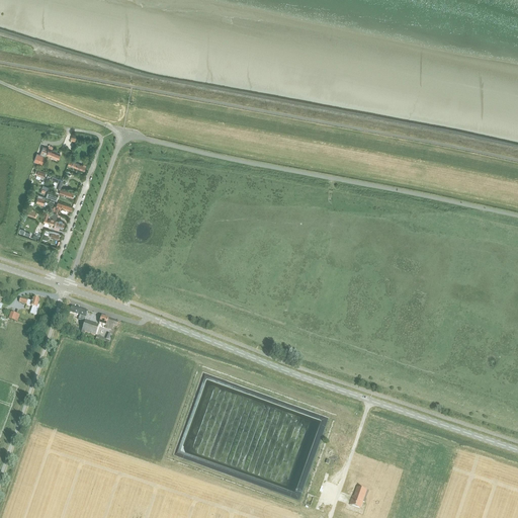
[(48,149),(47,154),(58,159),(60,154),(52,150),(53,147),(50,146),(48,149)]
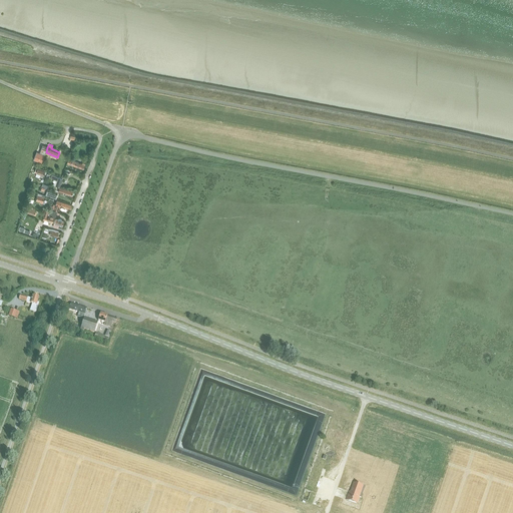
[(37,151),(34,159),(42,162),(43,159),(45,152),(46,152),(47,147),(43,145),(40,153),(37,151)]
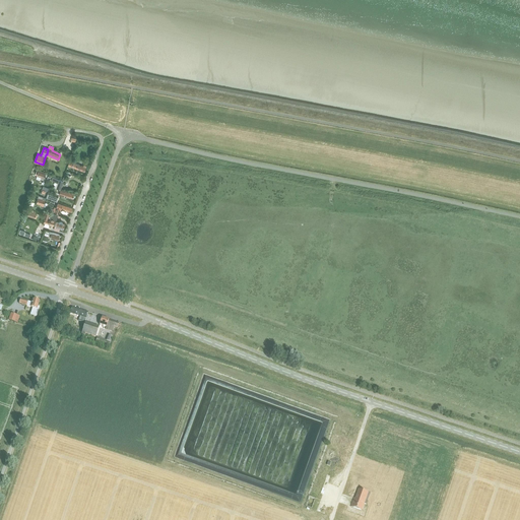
[(84,171),(86,167),(86,166),(85,166),(84,167),(74,163),(72,167),(84,171)]
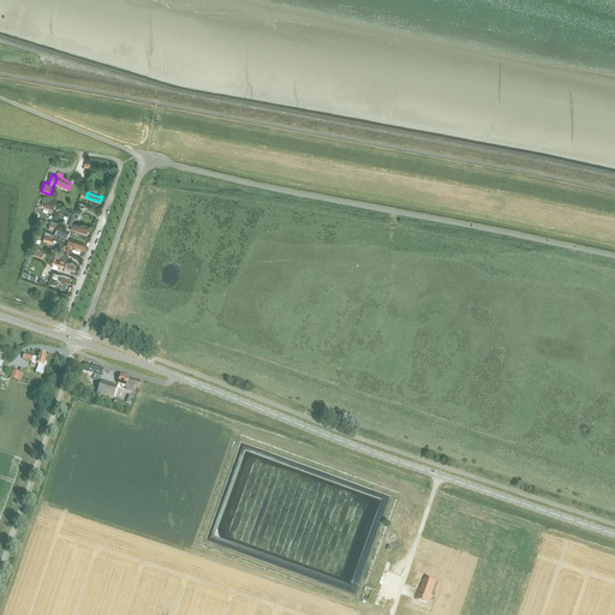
[(43,210),(52,213),(52,214),(53,214),(55,207),(43,202),(41,207),(43,208),(43,210)]
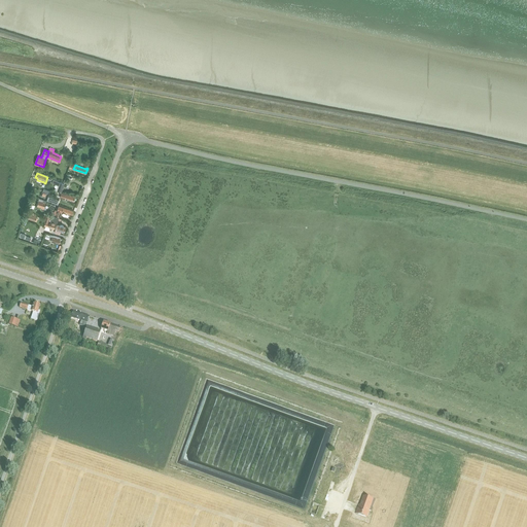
[(62,192),(65,184),(54,180),(53,183),(59,185),(57,190),(62,192)]
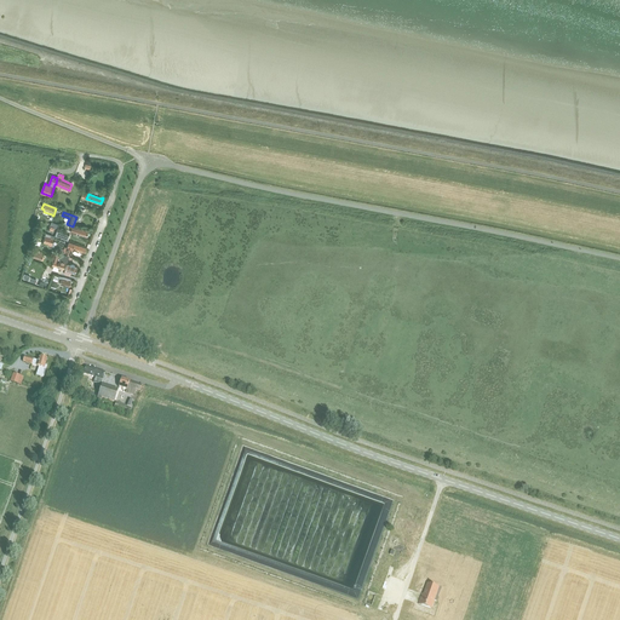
[(72,225),(70,231),(86,237),(89,231),(76,228),(72,225)]
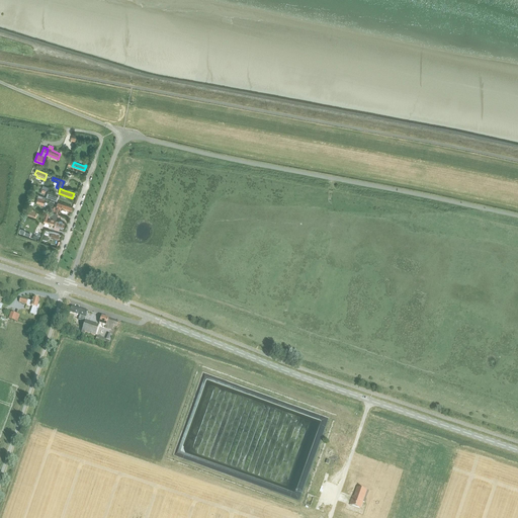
[(38,195),(36,201),(40,203),(39,204),(42,205),(45,199),(46,197),(42,196),(38,195)]
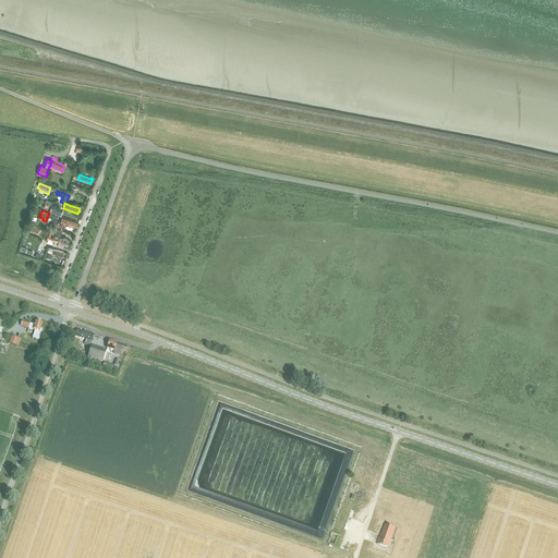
[(60,222),(59,227),(63,229),(65,225),(76,228),(77,223),(67,219),(62,218),(60,222)]
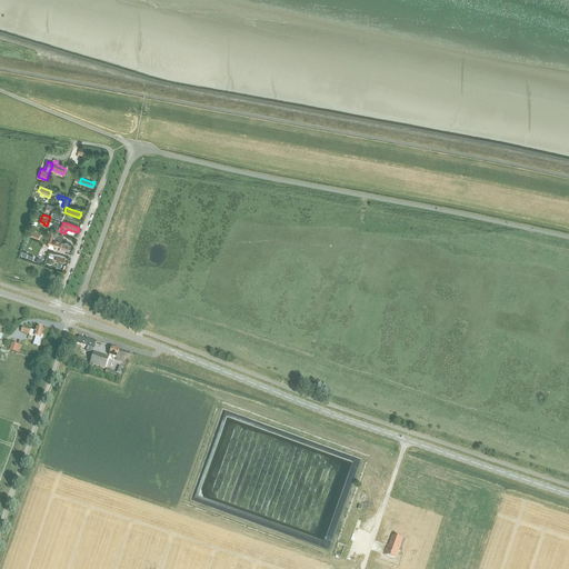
[(49,232),(48,238),(49,239),(48,243),(58,247),(60,241),(59,240),(56,239),(55,239),(56,233),(49,232)]
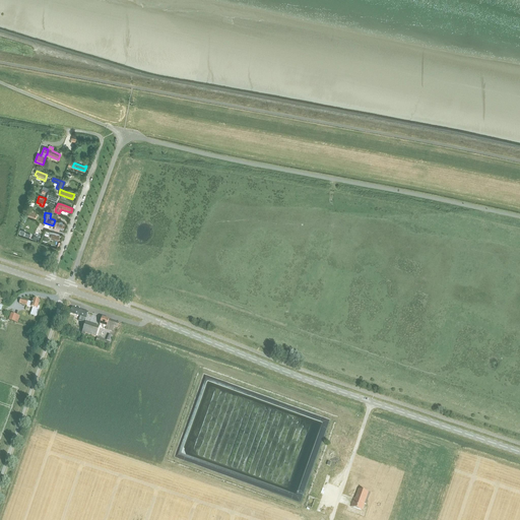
[(59,231),(60,228),(63,229),(64,224),(62,223),(62,222),(59,221),(59,222),(56,221),(55,225),(54,230),(59,231)]
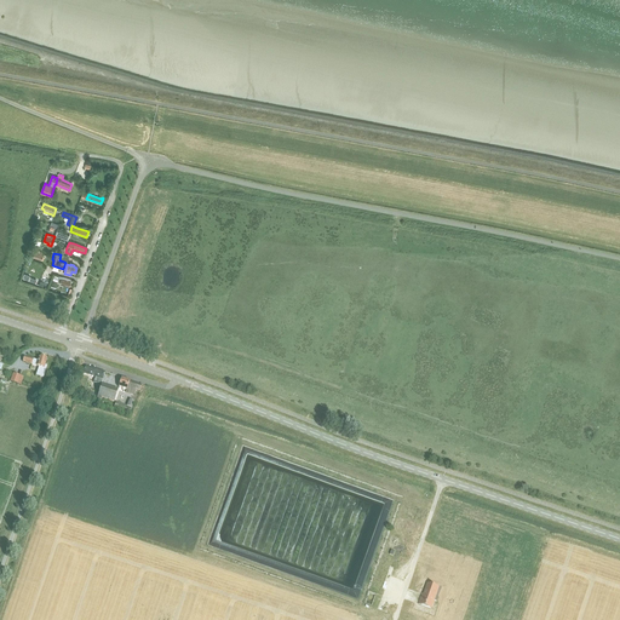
[(70,281),(70,280),(58,276),(57,280),(61,281),(59,283),(69,286),(70,281)]
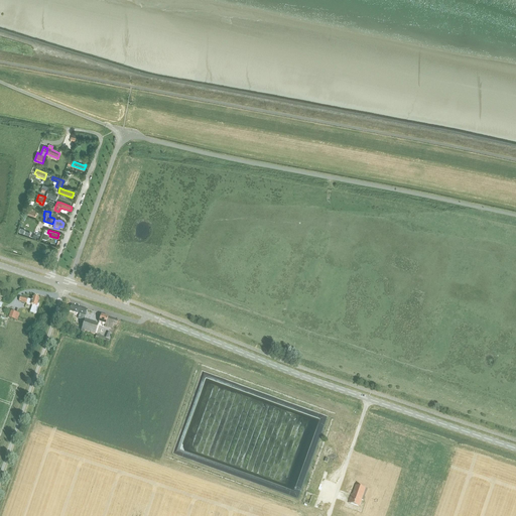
[(20,297),(18,301),(30,304),(30,305),(32,305),(30,313),(36,314),(39,305),(37,304),(39,298),(36,298),(36,297),(34,296),(33,297),(32,296),(31,300),(20,297)]
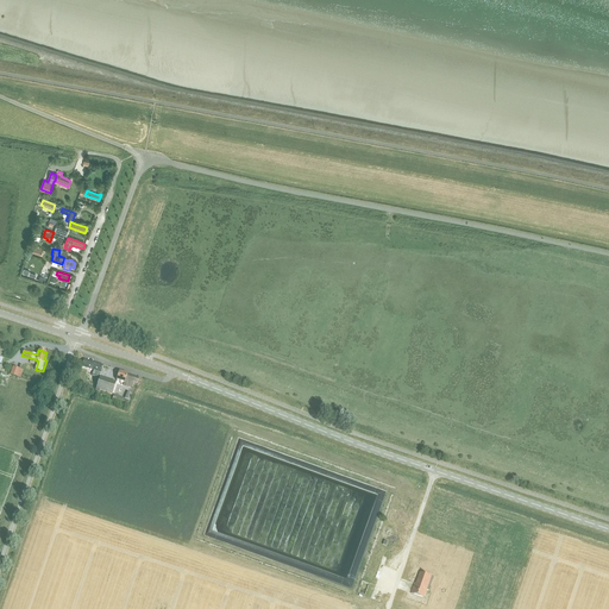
[(102,366),(83,360),(82,366),(94,371),(92,376),(95,377),(94,382),(98,383),(102,366)]
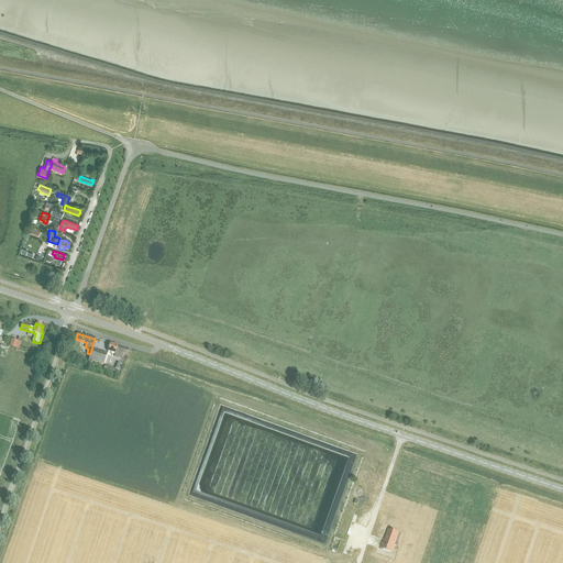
[(118,346),(110,344),(108,352),(114,354),(113,357),(121,360),(123,354),(127,355),(129,350),(118,346)]
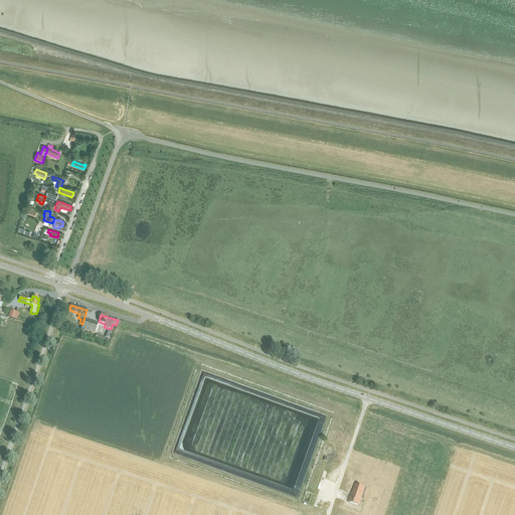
[(98,324),(84,320),(79,335),(81,336),(83,330),(95,334),(98,324)]
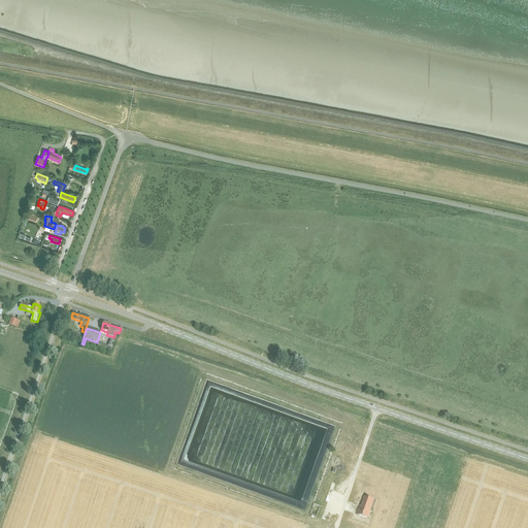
[(109,353),(113,342),(109,340),(107,345),(98,342),(96,348),(109,353)]
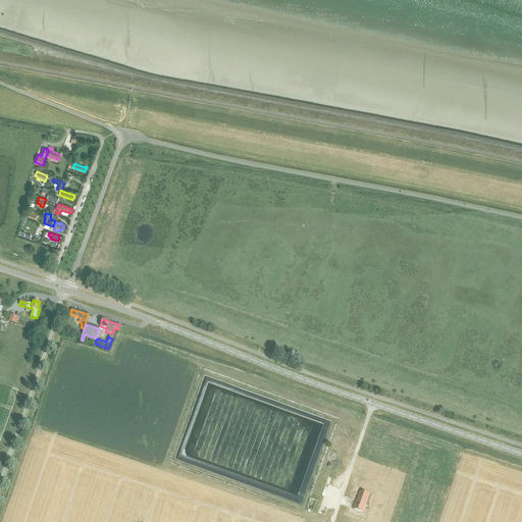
[(356,501),(353,510),(355,510),(355,508),(363,511),(369,496),(360,492),(357,501),(356,501)]
